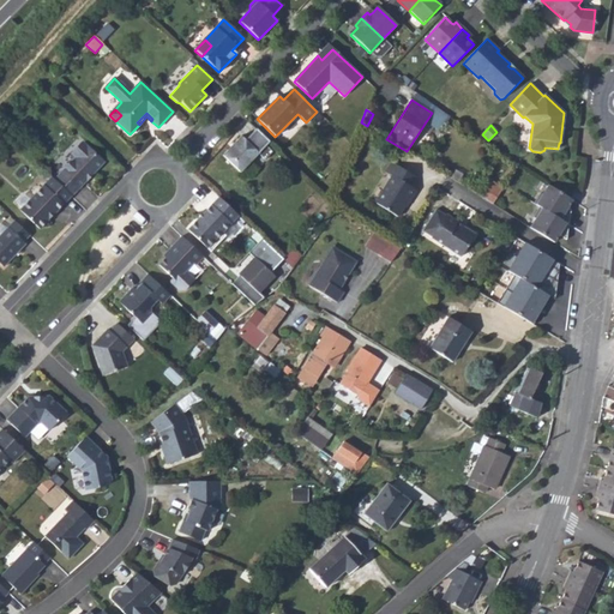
[(269,143),(256,130),(244,143),(239,138),(222,156),(239,173),(269,143)]
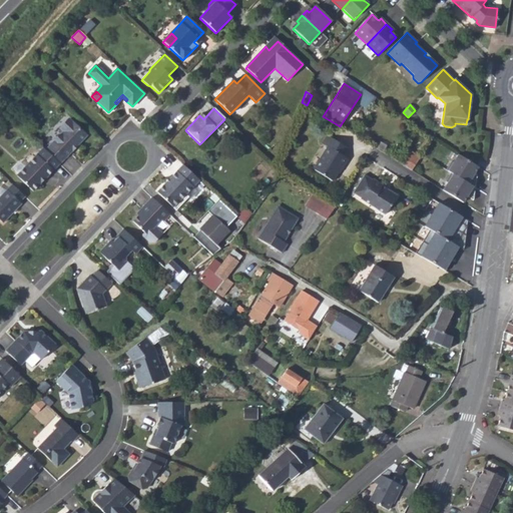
[(76,145),(85,136),(68,119),(59,129),(62,132),(45,151),(59,164),(71,150),(71,149),(71,148),(73,145),(74,146),(76,145)]
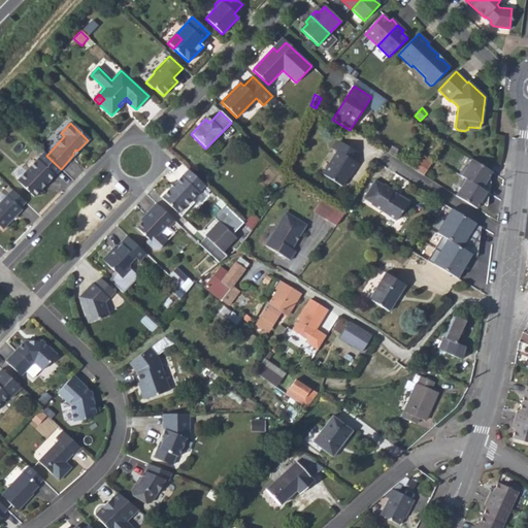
[(332,150),(335,152),(340,142),(338,140),(332,150)]
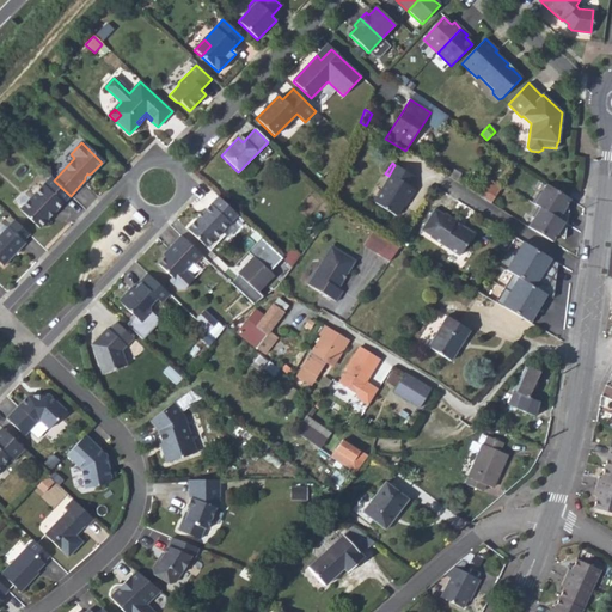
[(414,176),(395,165),(389,176),(390,176),(381,189),(383,191),(377,203),(398,216),(403,209),(402,204),(407,199),(408,200),(415,190),(408,187),(414,176)]
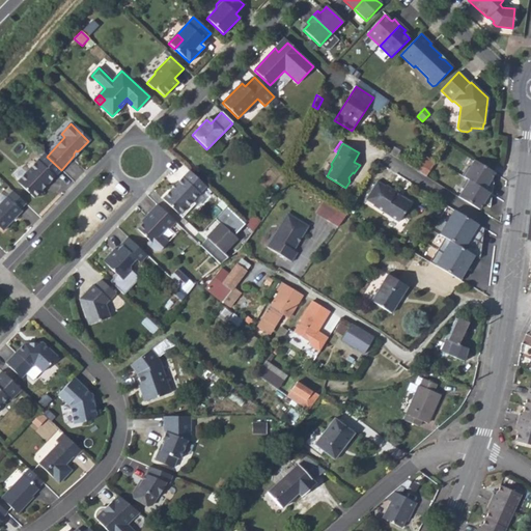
[(47,157),(44,154),(17,183),(34,198),(61,170),(47,157)]
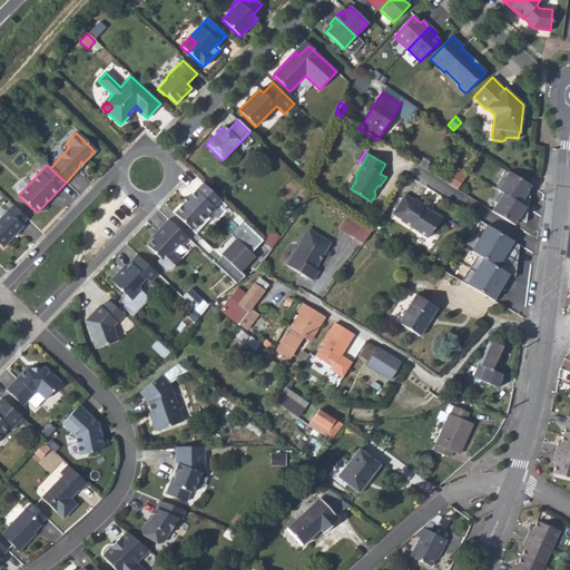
[(528,173),(523,169),(518,178),(523,180),(528,173)]
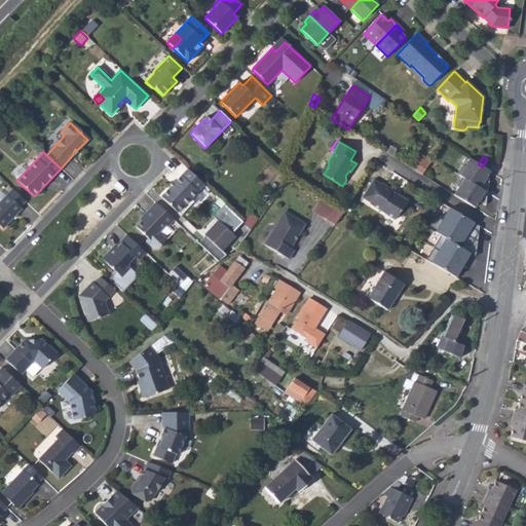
[(457,186),(453,194),(474,207),(478,200),(480,197),(481,198),(486,191),(483,190),(487,183),(484,181),(486,178),(489,172),(483,166),(478,164),(468,158),(463,166),(462,164),(457,174),(461,176),(456,185),(457,186)]
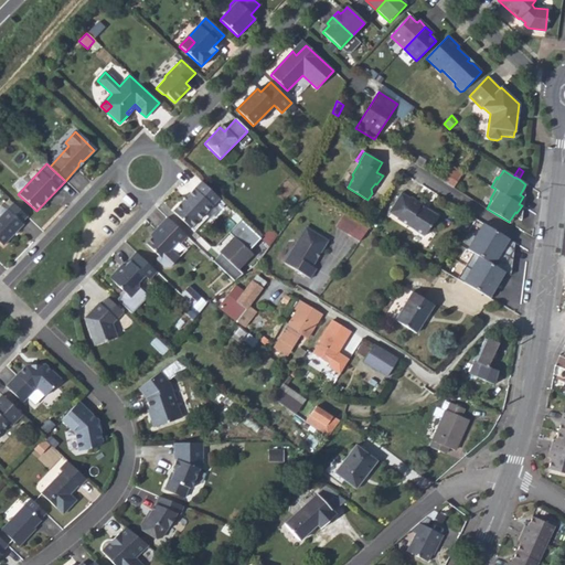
[(454,172),(446,183),(454,189),(460,177),(454,172)]
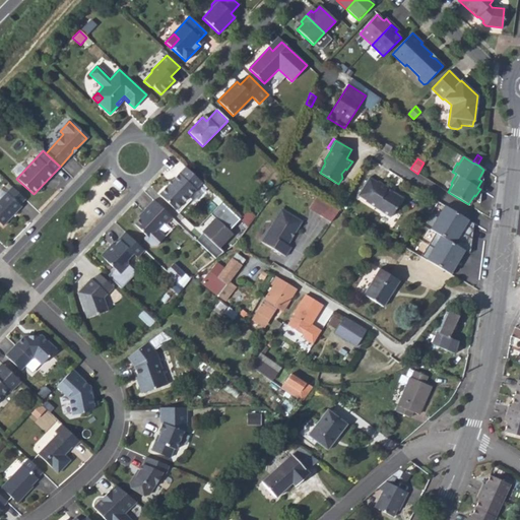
[(201,183),(185,168),(158,195),(178,213),(190,200),(188,197),(201,183)]
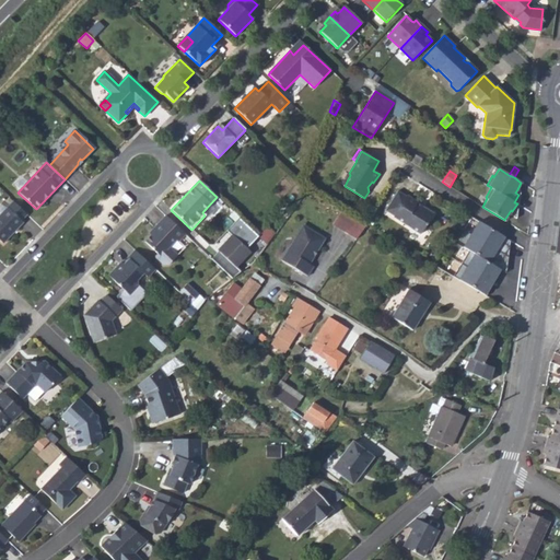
[(515,218),(520,190),(517,189),(515,193),(518,195),(514,202),(517,203),(512,211),(511,210),(509,213),(515,218)]
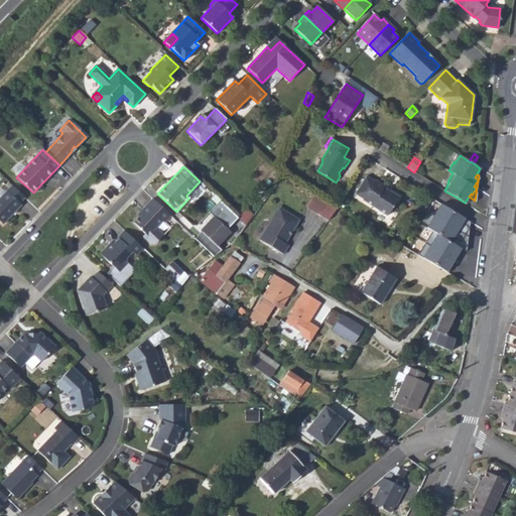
[(362,202),(386,217),(398,197),(383,187),(384,186),(374,180),(373,181),(366,177),(355,195),(363,200),(362,202)]
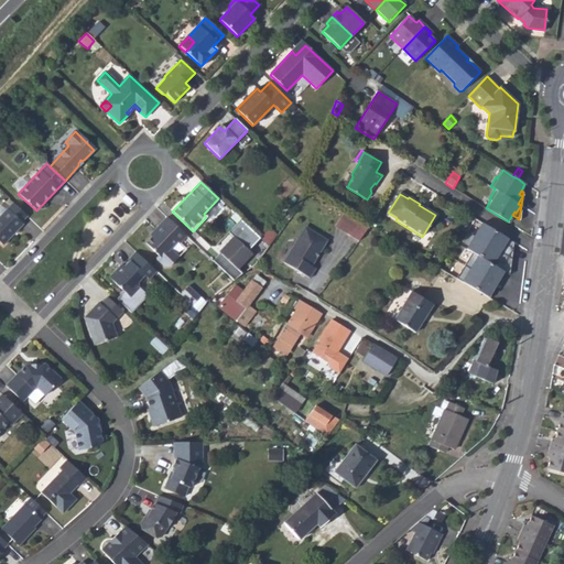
[(12,203),(0,216),(0,242),(2,246),(23,225),(21,223),(26,216),(12,203)]
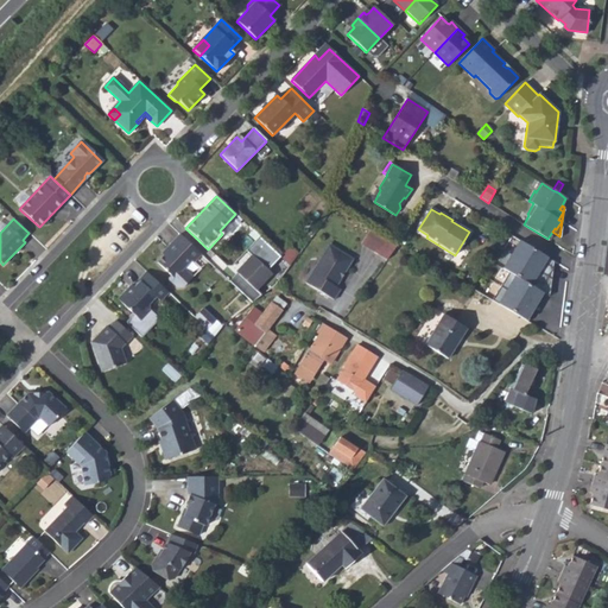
[(201,254),(179,234),(165,249),(168,252),(154,264),(172,280),(185,267),(185,266),(191,260),(194,263),(201,254)]
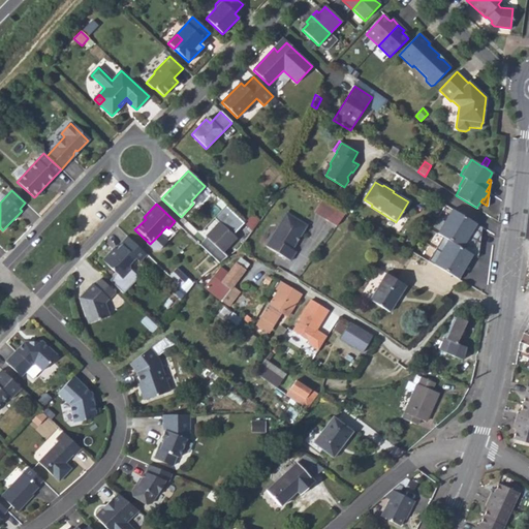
[(244,223),(225,206),(214,218),(221,225),(218,228),(216,227),(198,245),(219,263),(227,257),(221,252),(235,238),(232,236),(244,223)]
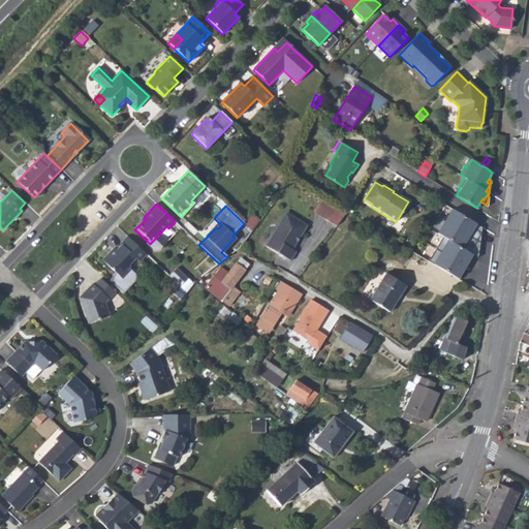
[(345,214),(335,207),(325,220),(336,226),(345,214)]
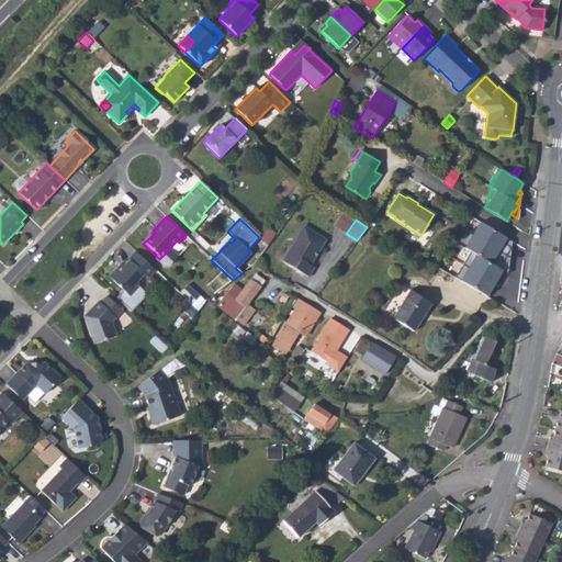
[(479,257),(494,266),(512,239),(483,222),(467,248),(479,257)]
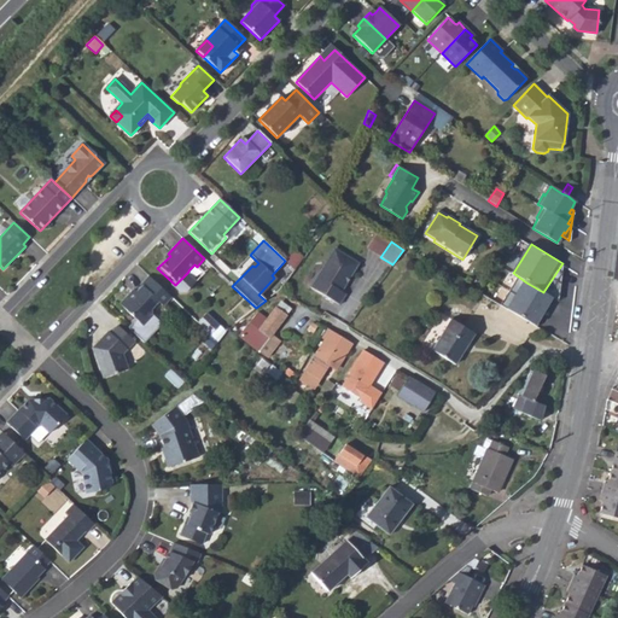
[(359,263),(334,249),(326,263),(324,264),(309,287),(339,304),(345,295),(342,292),(359,263)]
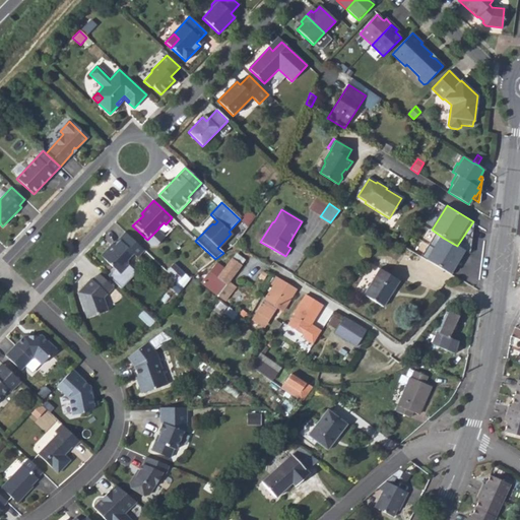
[(252,219),(245,213),(240,219),(246,225),(252,219)]
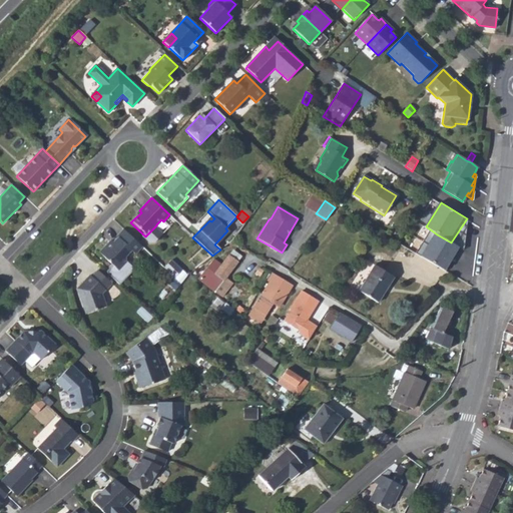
[(140,245),(123,230),(117,236),(119,238),(111,244),(108,242),(99,252),(118,272),(127,263),(125,261),(124,255),(129,249),(133,253),(140,245)]
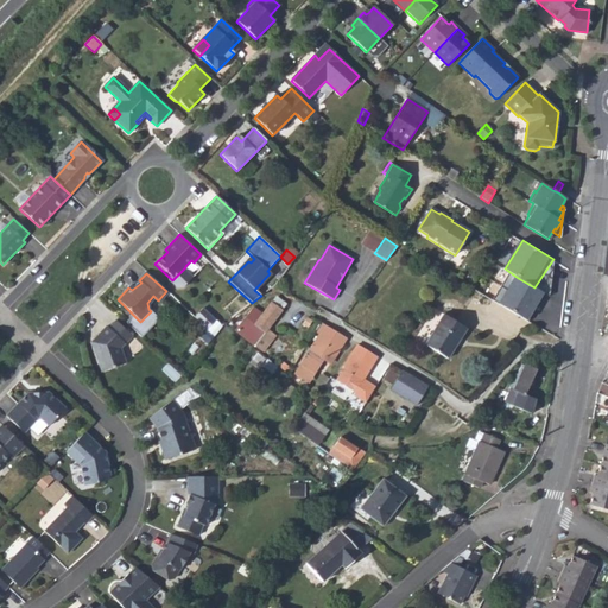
[(518,278),(501,304),(531,323),(548,296),(534,287),(518,278)]
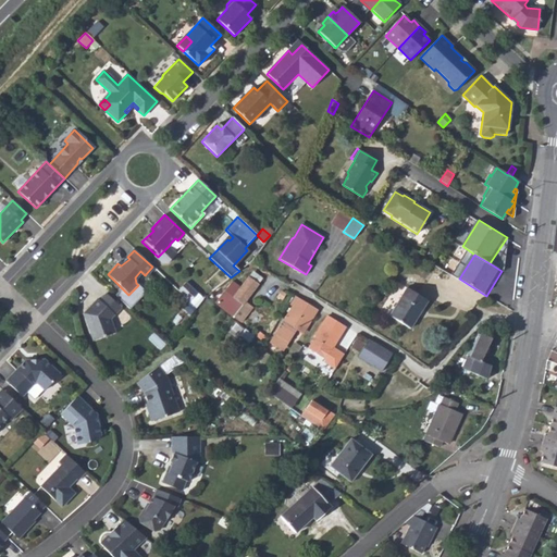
[(258,283),(261,285),(265,279),(249,267),(244,273),(248,276),(258,283)]
